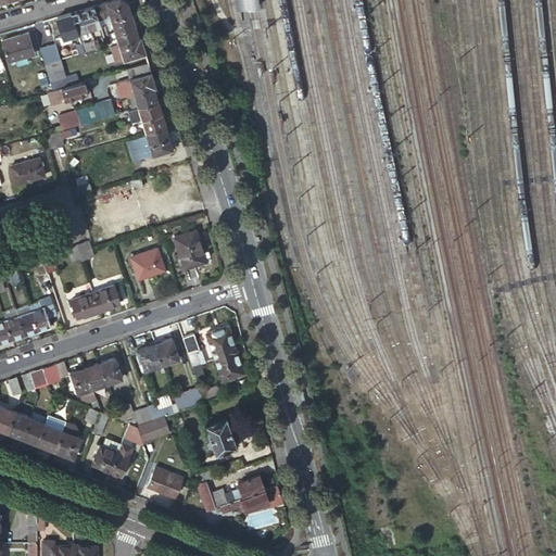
[(138,39),(126,0),(112,0),(92,5),(97,20),(106,17),(105,15),(109,14),(125,68),(147,62),(139,38),(138,39)]
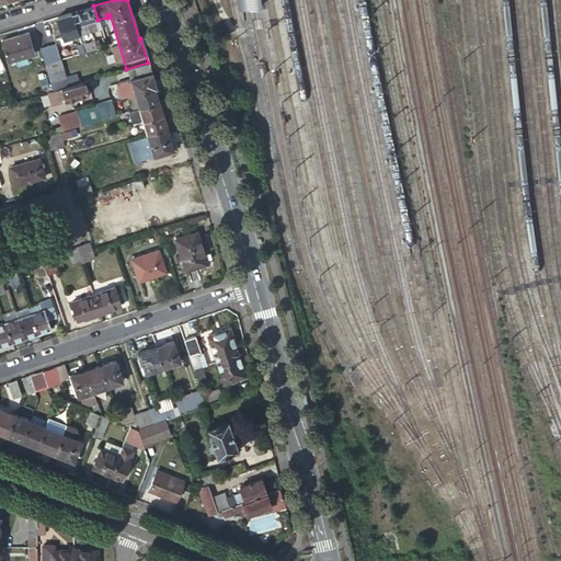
[(88,30),(100,26),(98,20),(93,6),(82,9),(88,30)]
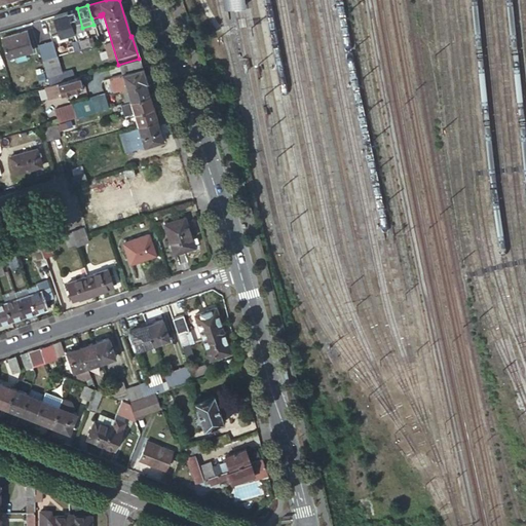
[(77,8),(66,11),(72,31),(82,28),(77,8)]
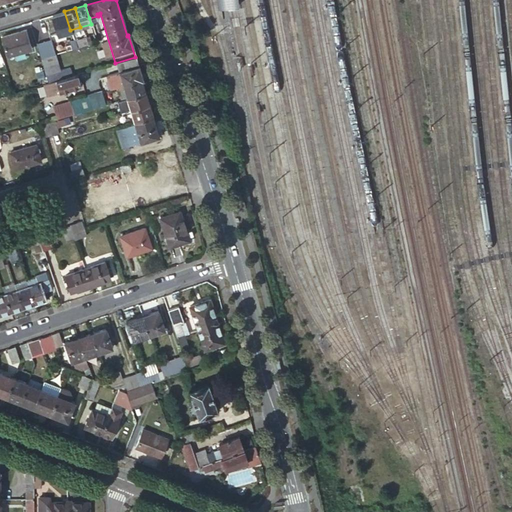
[(64,11),(51,15),(57,37),(63,36),(62,32),(70,30),(64,11)]
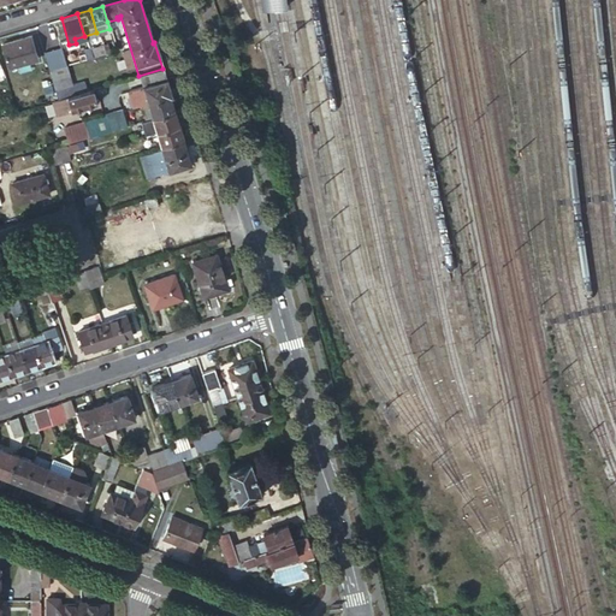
[(36,59),(29,35),(1,42),(9,67),(36,59)]
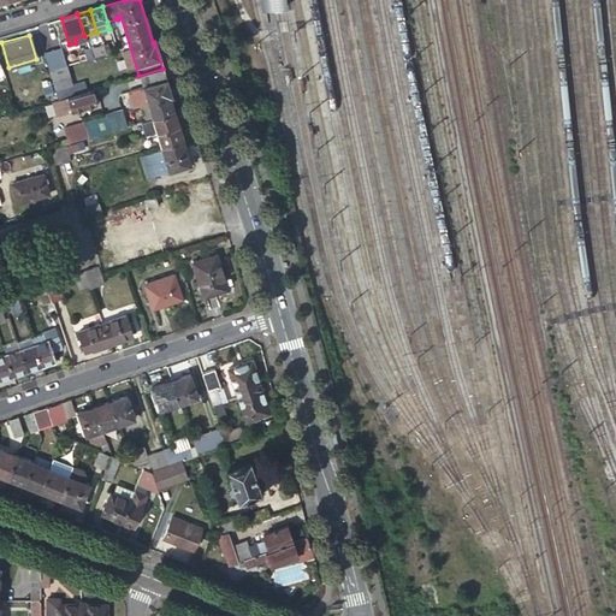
[(59,48),(41,53),(46,70),(64,65),(59,48)]
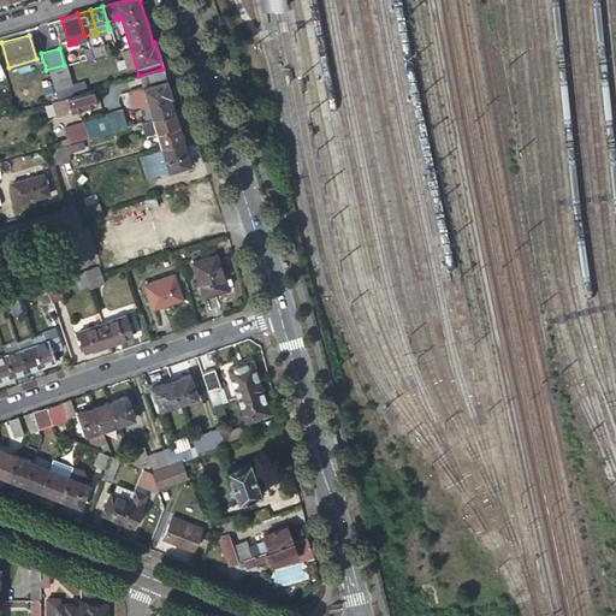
[(81,52),(83,59),(92,57),(89,49),(81,52)]
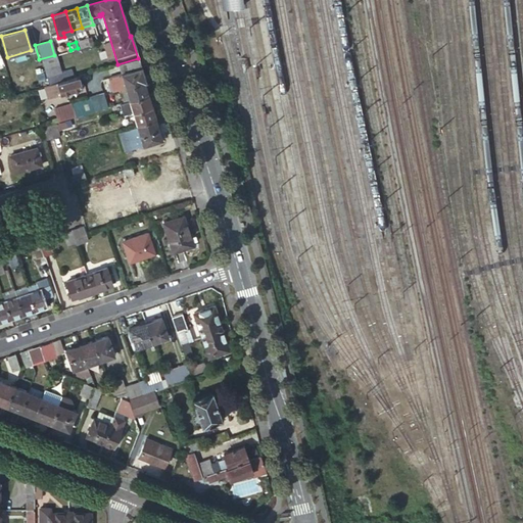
[(39,59),(46,85),(56,83),(61,81),(59,73),(54,55),(39,59)]
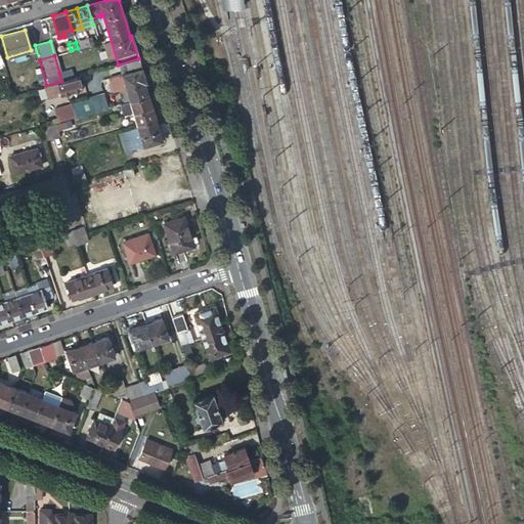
[(140,66),(138,58),(118,64),(120,72),(140,66)]
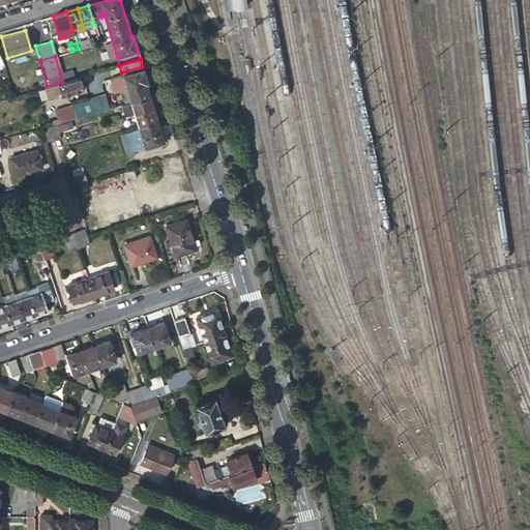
[(142,66),(121,72),(126,89),(146,84),(148,84),(142,66)]
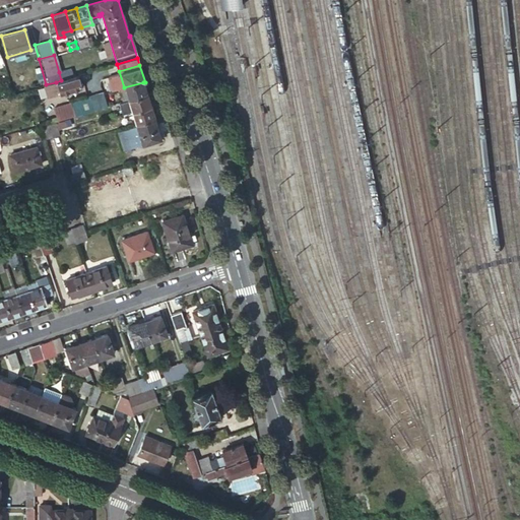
[(68,69),(59,72),(61,80),(71,77),(68,69)]
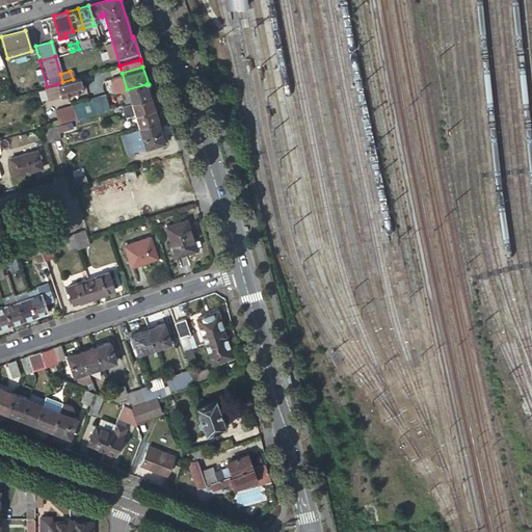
[(127,89),(122,73),(101,79),(105,96),(127,89)]
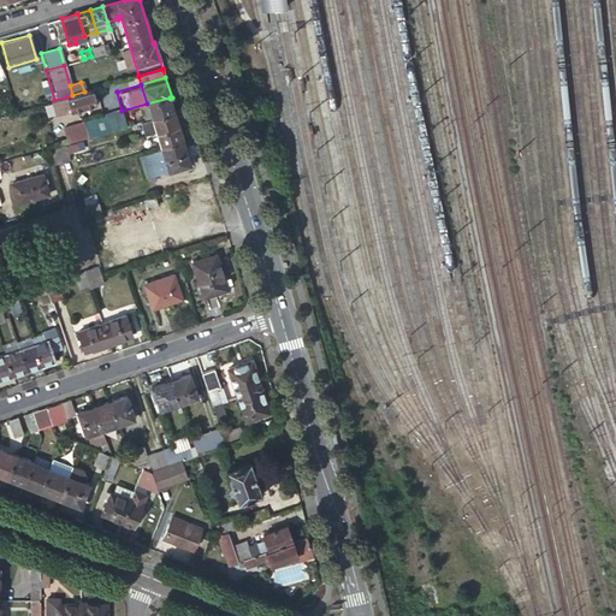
[(54,100),(51,101),(55,114),(96,104),(92,89),(84,92),(72,95),(66,98),(54,100)]
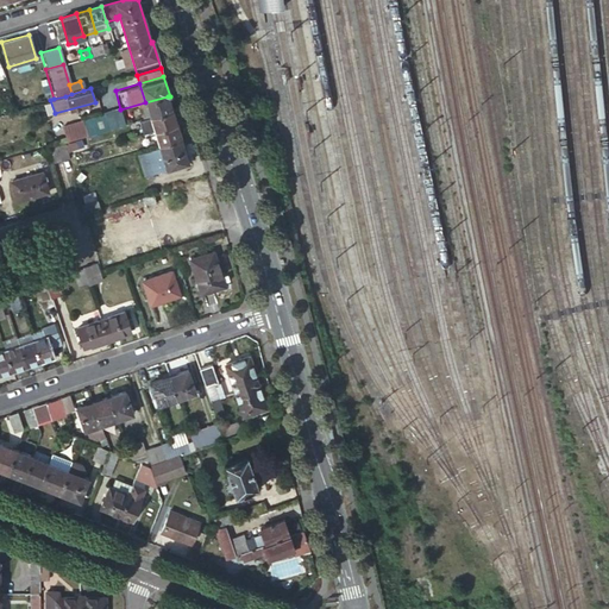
[(145,102),(150,117),(171,111),(168,96),(145,102)]
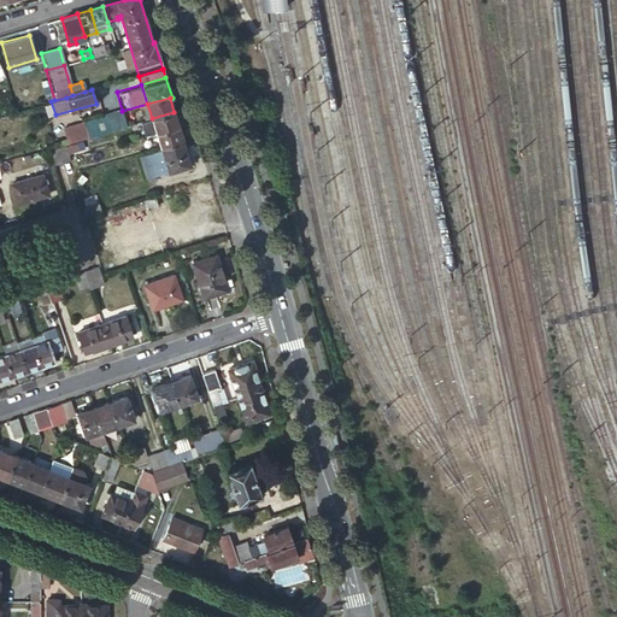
[(174,112),(152,118),(157,133),(178,127),(174,112)]
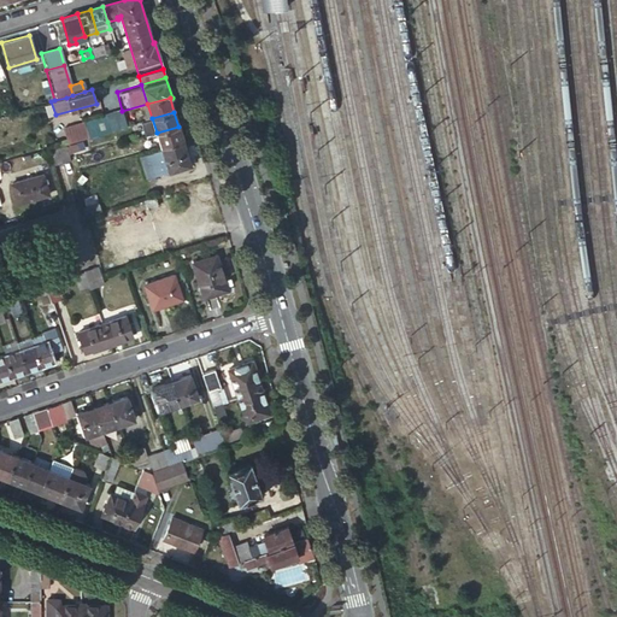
[(88,136),(119,128),(116,115),(84,124),(88,136)]
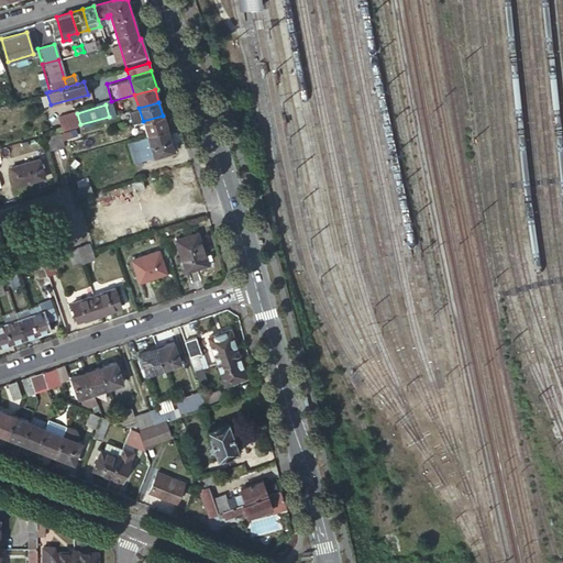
[(76,112),(58,117),(62,130),(70,128),(80,124),(77,113),(76,112)]
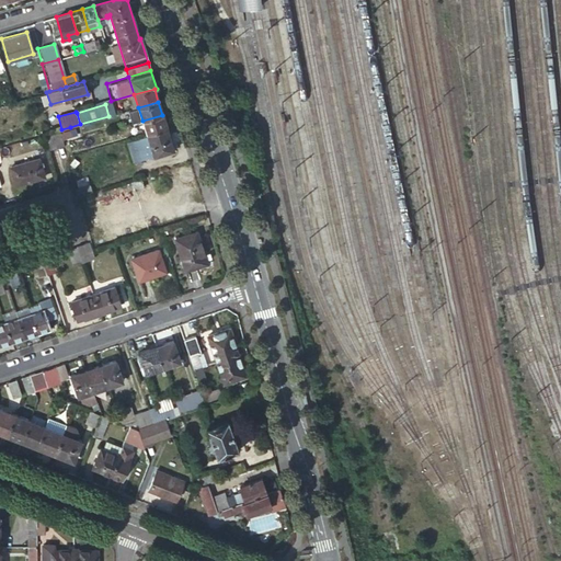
[(162,115),(142,121),(146,134),(165,127),(162,115)]
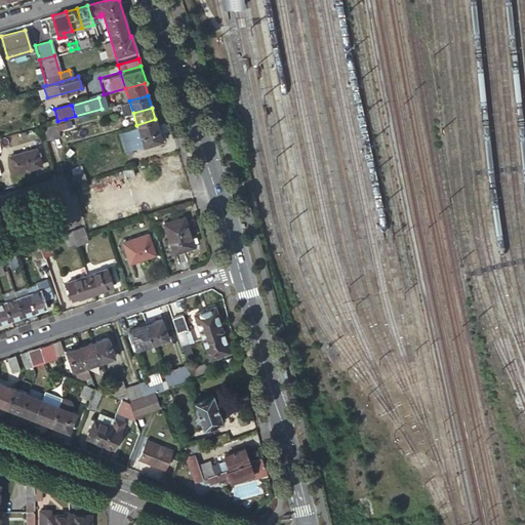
[(57,121),(57,122),(59,130),(68,128),(66,119),(57,121)]
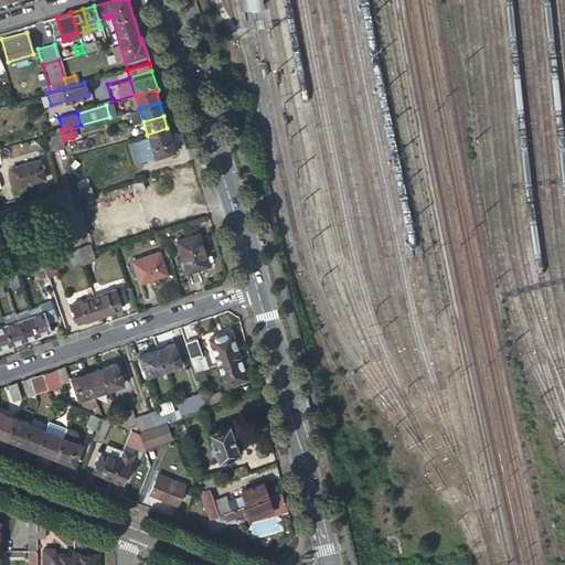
[(167,128),(147,135),(148,136),(153,156),(173,150),(167,128)]
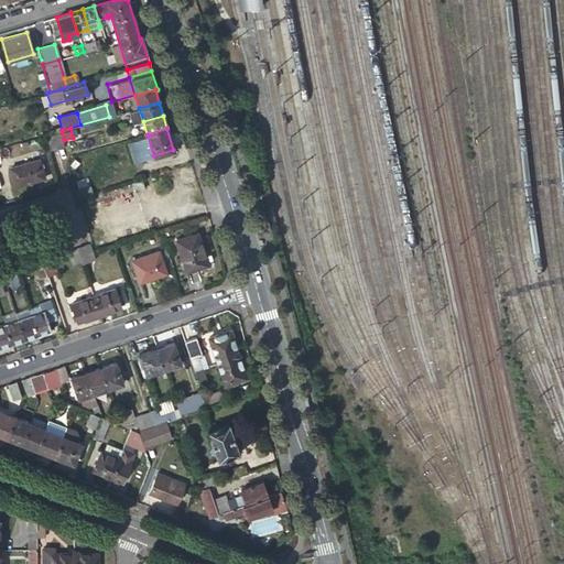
[(65,145),(65,143),(64,140),(62,131),(53,133),(57,148),(65,145)]
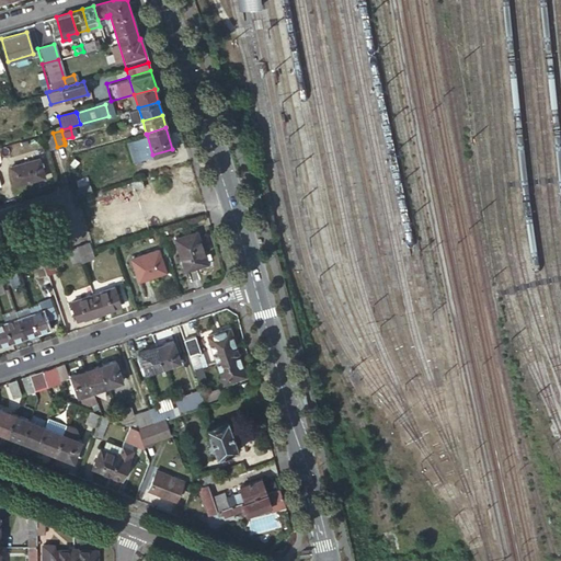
[(53,133),(45,135),(49,149),(57,147),(53,133)]
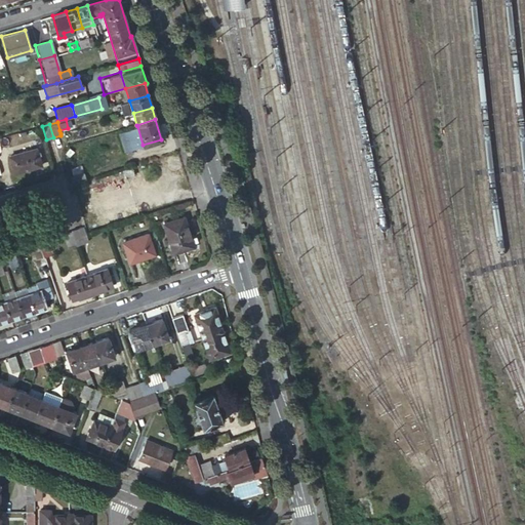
[(125,150),(143,145),(137,126),(119,132),(125,150)]
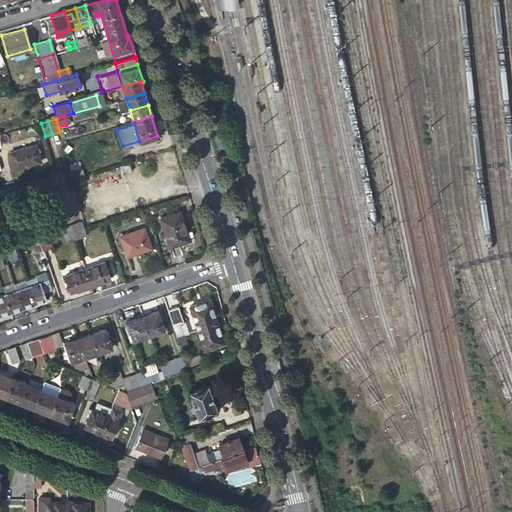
[(42,161),(37,144),(10,152),(15,169),(42,161)]
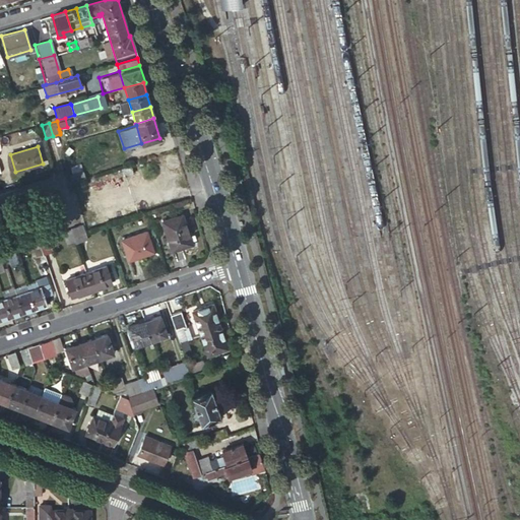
[(72,174),(83,170),(81,163),(70,166),(72,174)]
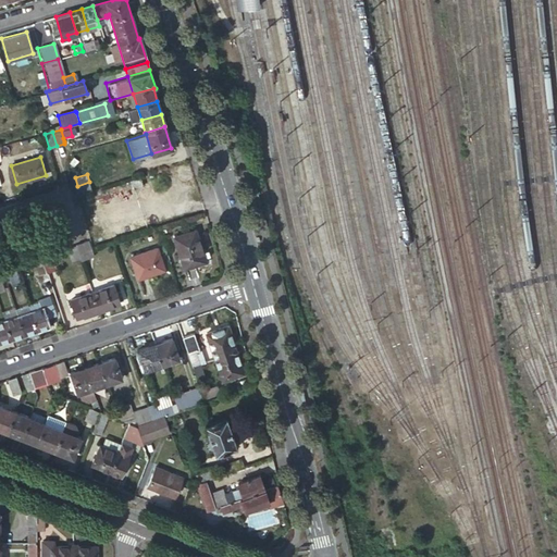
[(138,177),(130,180),(133,189),(141,186),(138,177)]
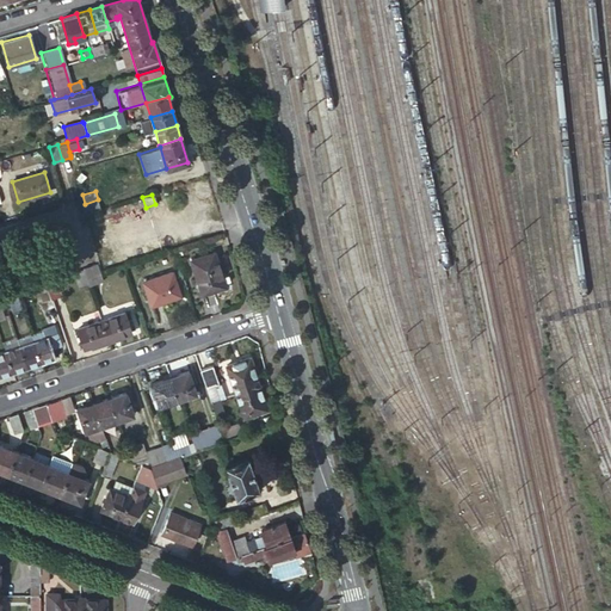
[(100,209),(98,199),(85,204),(82,204),(85,214),(100,209)]
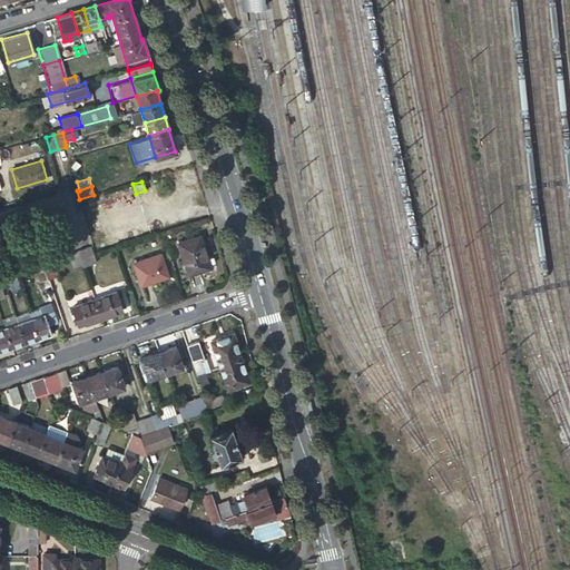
[(150,205),(138,208),(144,225),(156,222),(150,205)]
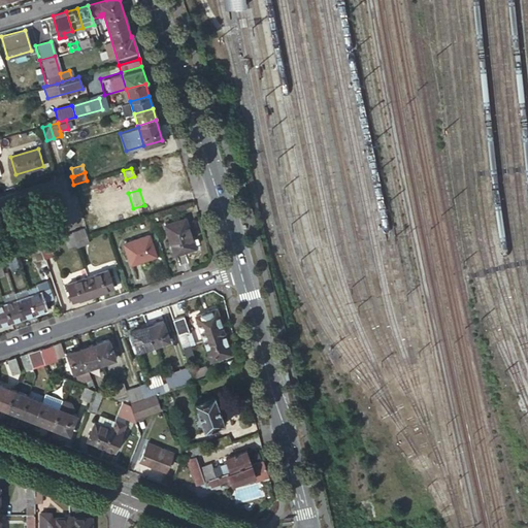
[(114,197),(96,203),(100,215),(119,208),(114,197)]
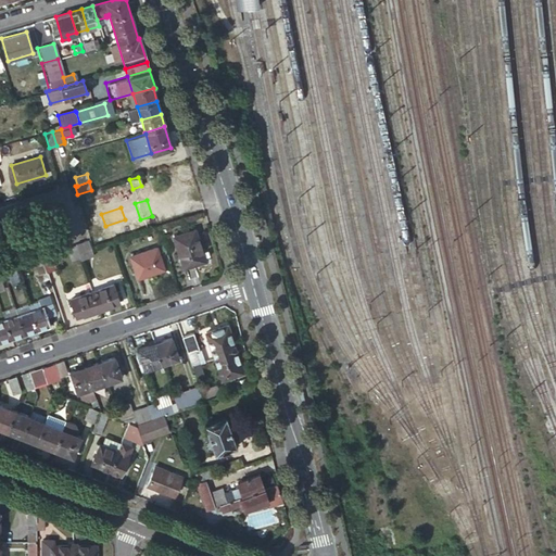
[(197,228),(174,236),(184,266),(206,260),(197,228)]
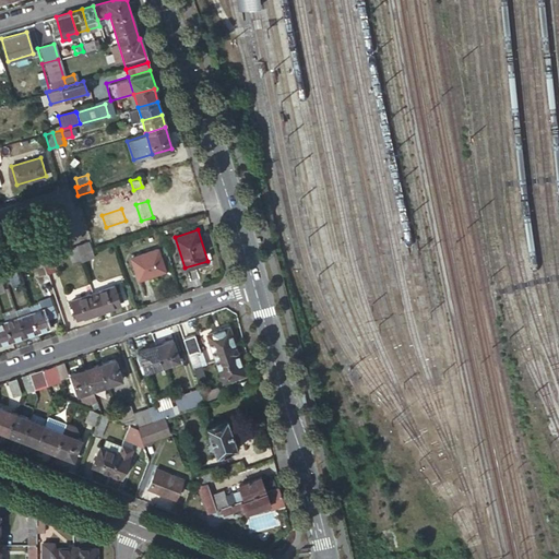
[(91,253),(87,246),(80,249),(84,262),(84,263),(93,260),(91,253)]
